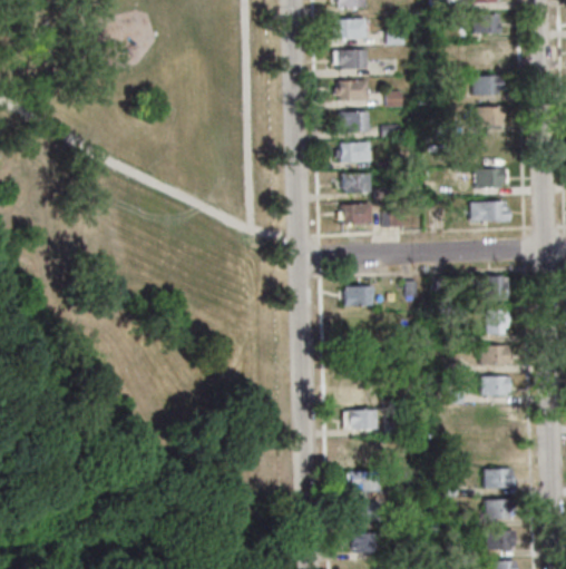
[(368,9),(368,0),(337,0),(338,9),(368,9)]
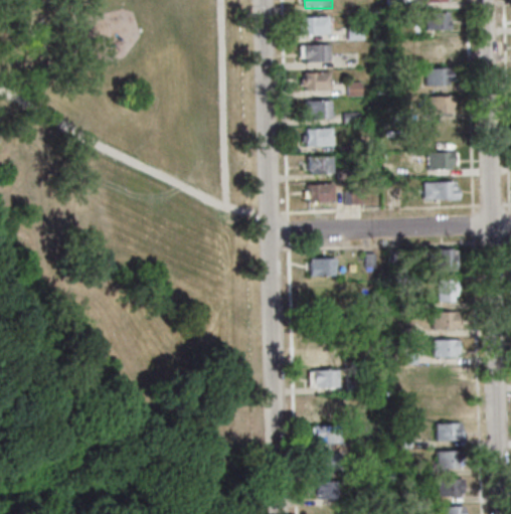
[(429,30),(453,30),(453,12),(429,12),(429,30)]
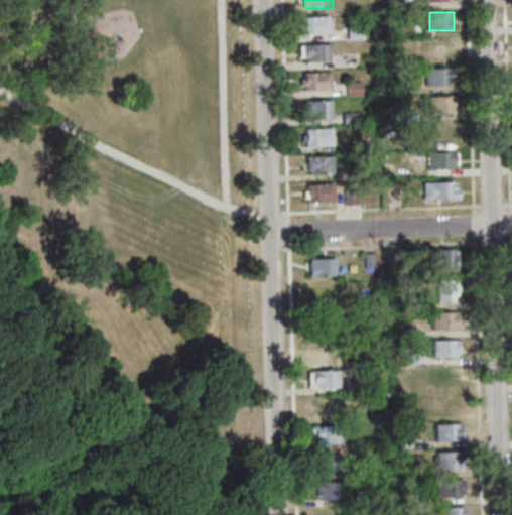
[(333,34),(333,16),(305,16),(305,34),(333,34)]
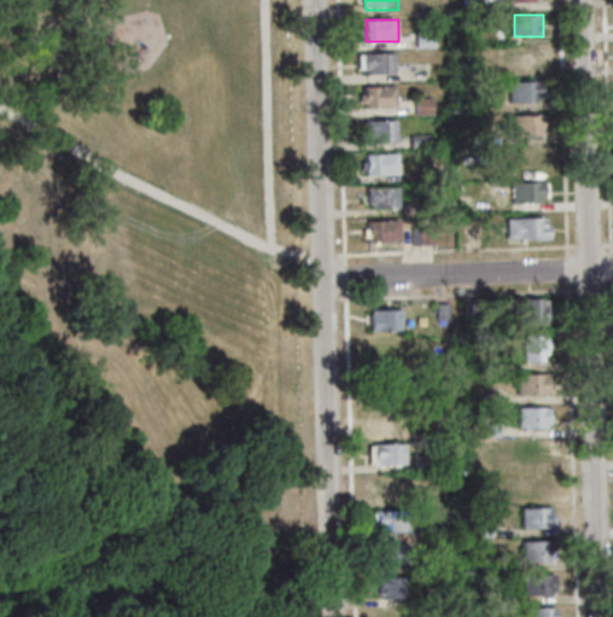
[(420,34),(420,47),(441,47),(439,34),(420,34)]
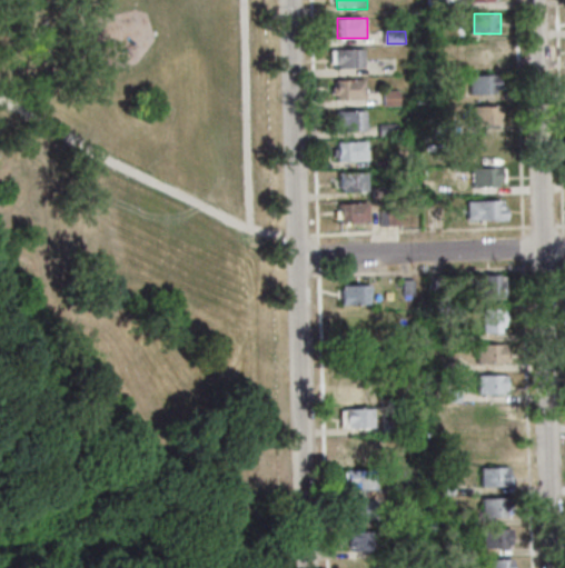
[(471,43),(471,63),(501,63),(501,43),(471,43)]
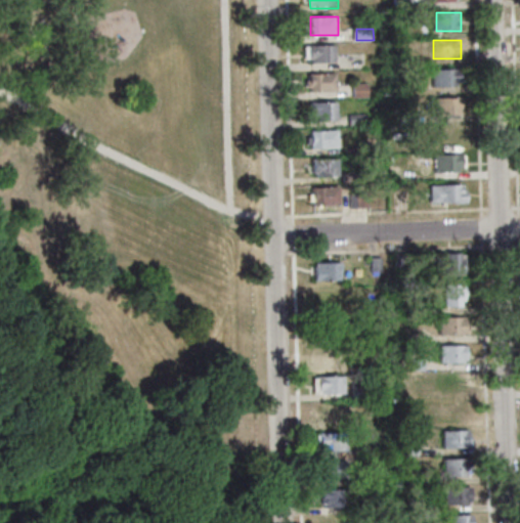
[(338,44),(307,44),(307,62),(338,62),(338,44)]
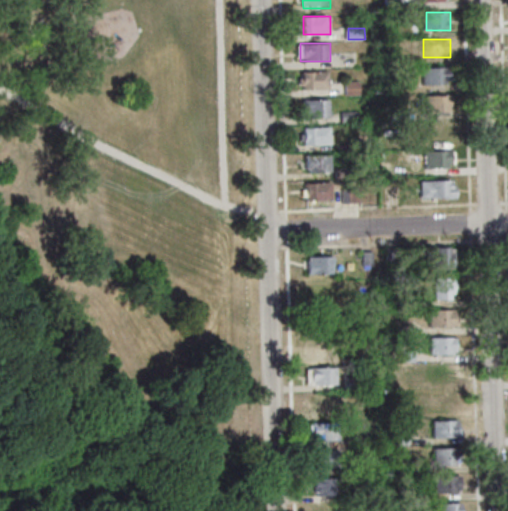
[(417,55),(404,55),(404,63),(417,62),(417,55)]
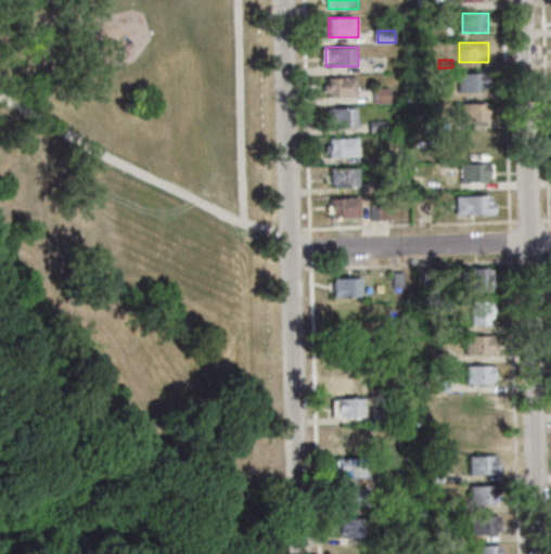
[(461,73),(461,92),(489,92),(489,73),(461,73)]
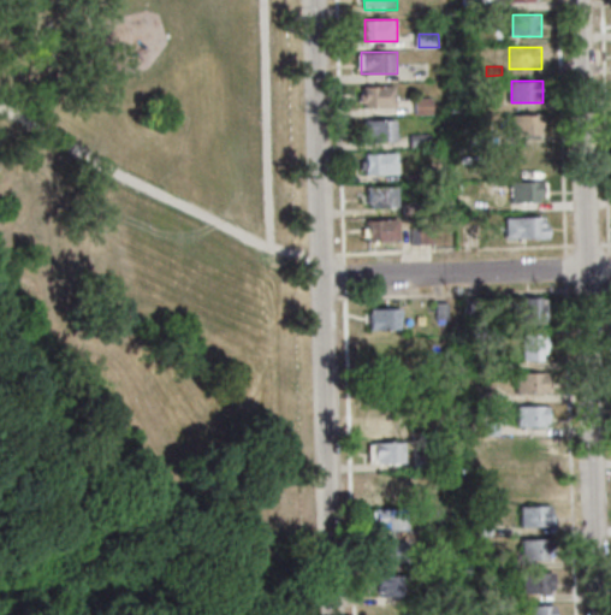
[(362,87),(362,107),(397,107),(397,87),(362,87)]
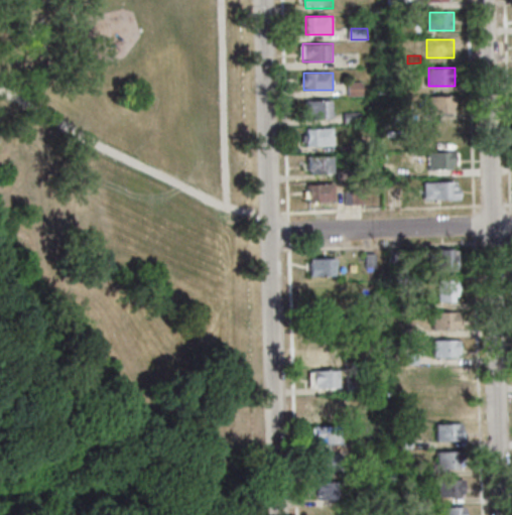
[(364,83),(351,84),(352,97),(365,97),(364,83)]
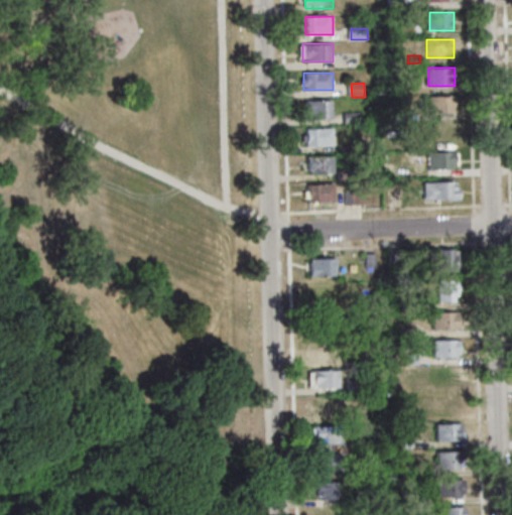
[(455,96),(431,96),(431,113),(455,113),(455,96)]
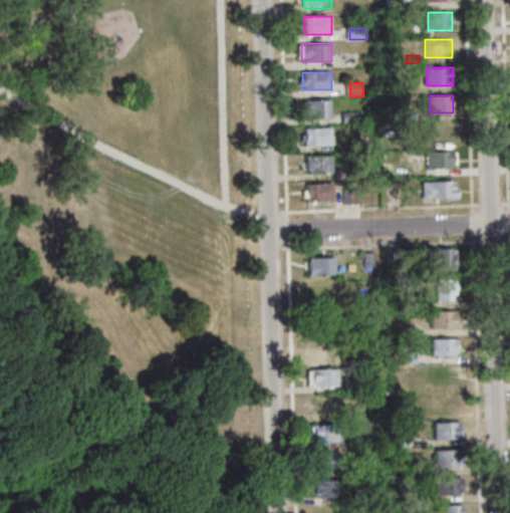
[(333,100),(306,100),(306,117),(333,117),(333,100)]
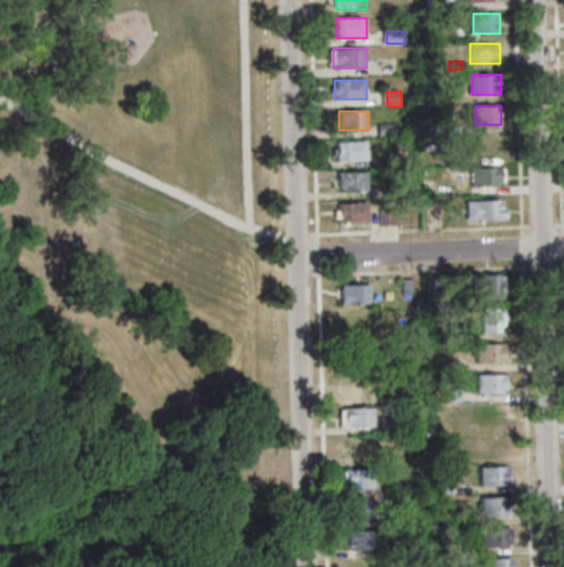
[(452,122),(453,134),(437,135),(436,123),(452,122)]
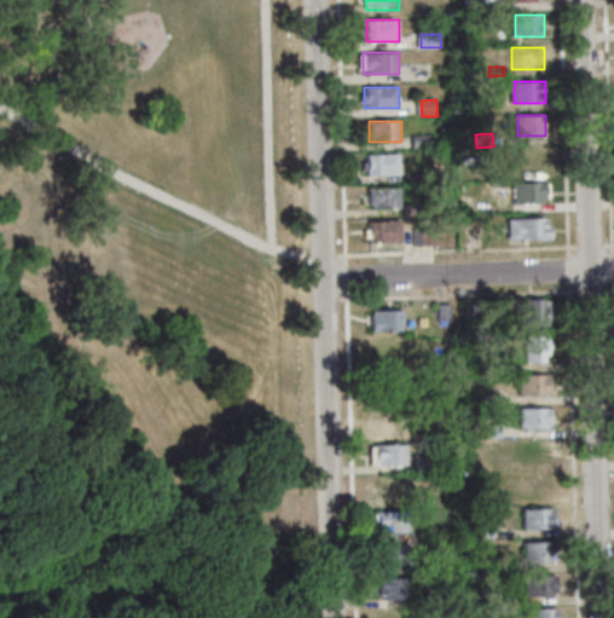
[(415,136),(416,146),(434,145),(434,136),(415,136)]
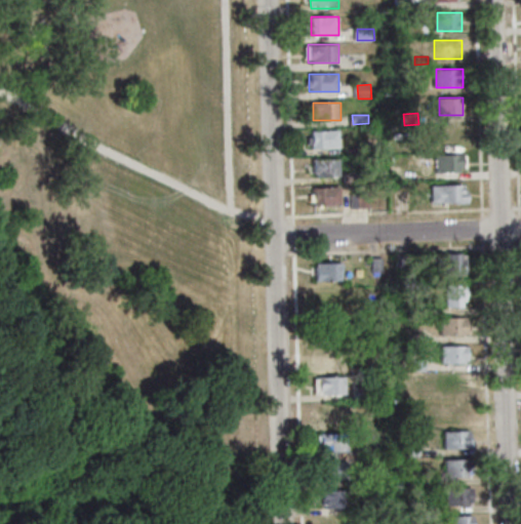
[(464,144),(464,126),(437,126),(437,144),(464,144)]
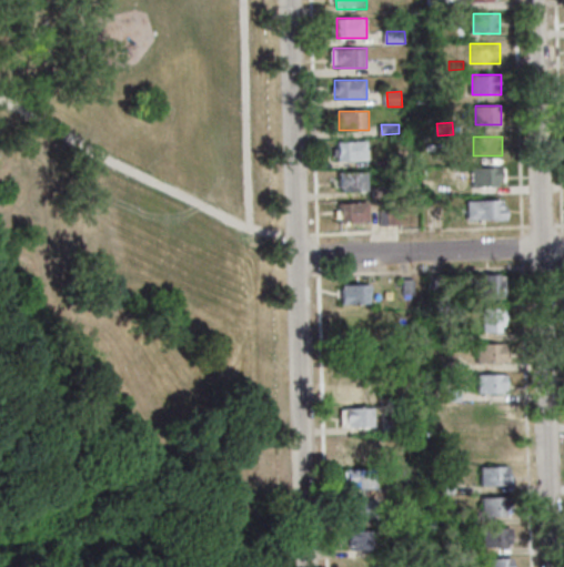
[(369,161),(369,141),(336,141),(336,161),(369,161)]
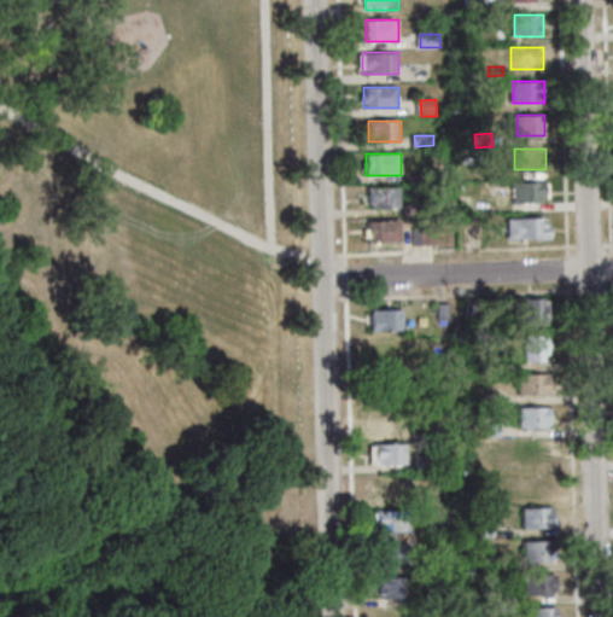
[(517,181),(517,203),(550,203),(550,181),(517,181)]
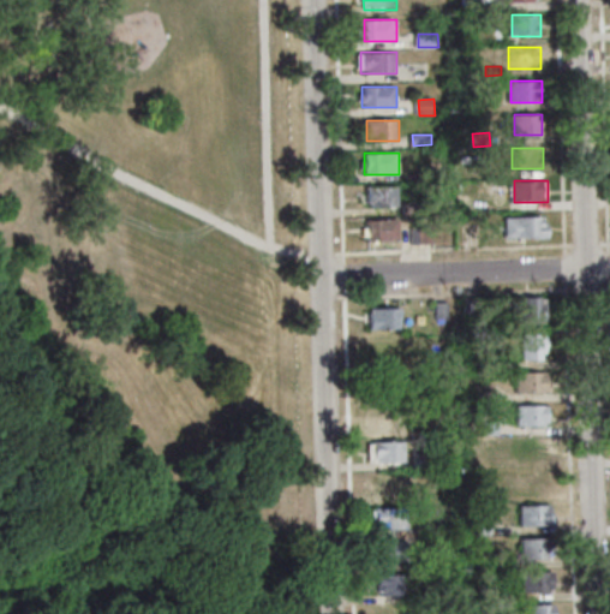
[(401,208),(401,185),(369,185),(369,208),(401,208)]
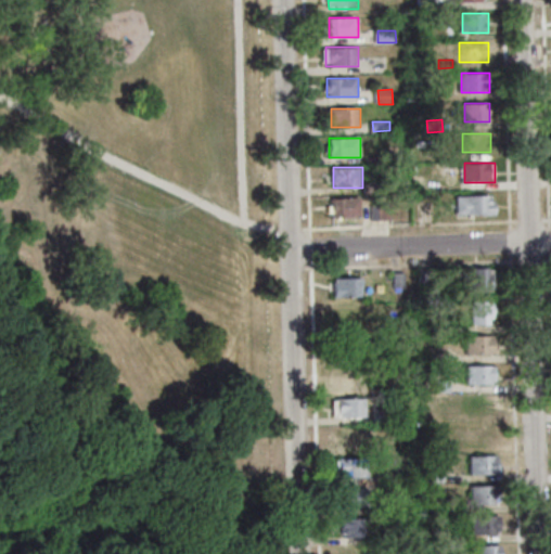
[(497,195),(459,195),(459,216),(497,216),(497,195)]
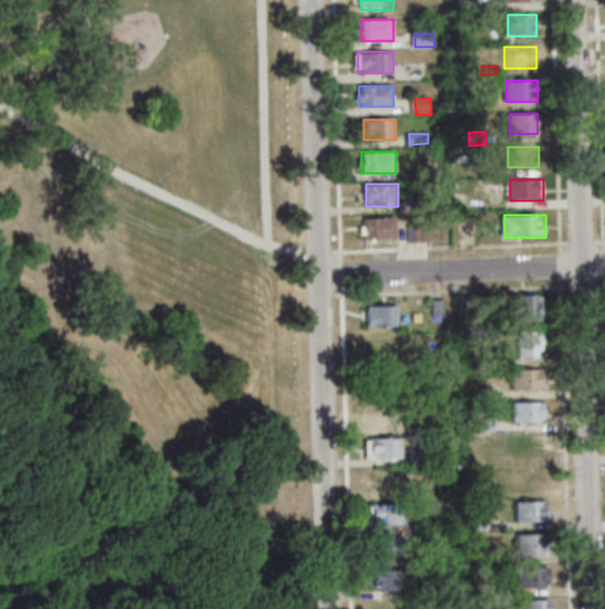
[(366,240),(399,240),(399,218),(366,218),(366,240)]
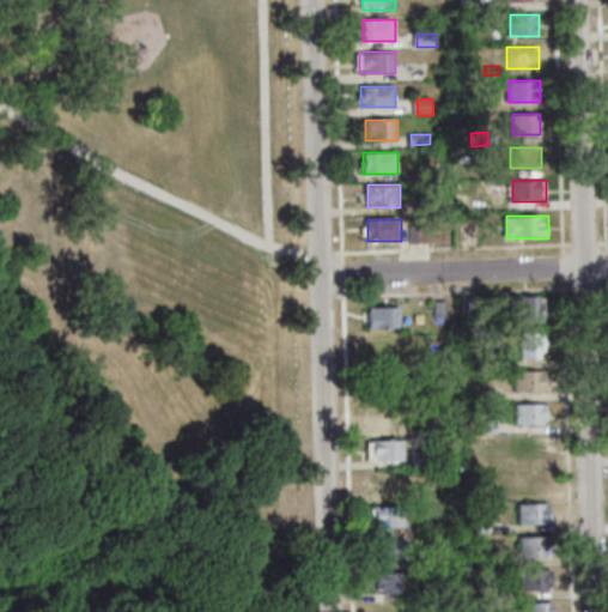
[(432,242),(432,219),(414,219),(414,242),(432,242)]
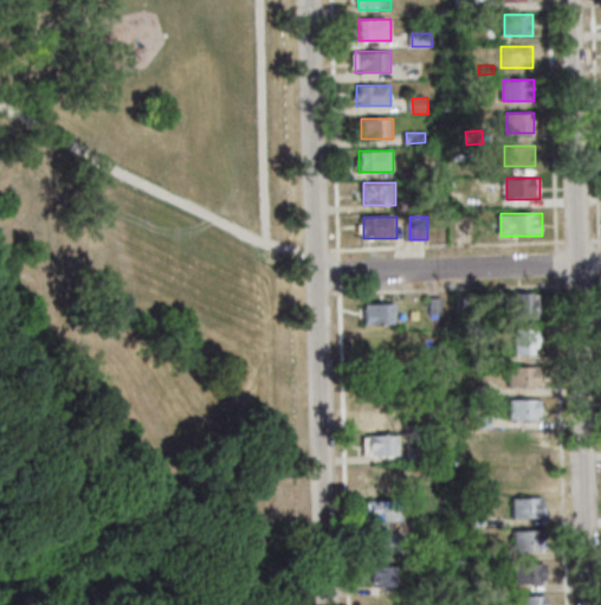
[(517,295),(542,294),(542,310),(538,310),(538,320),(517,320),(517,295)]
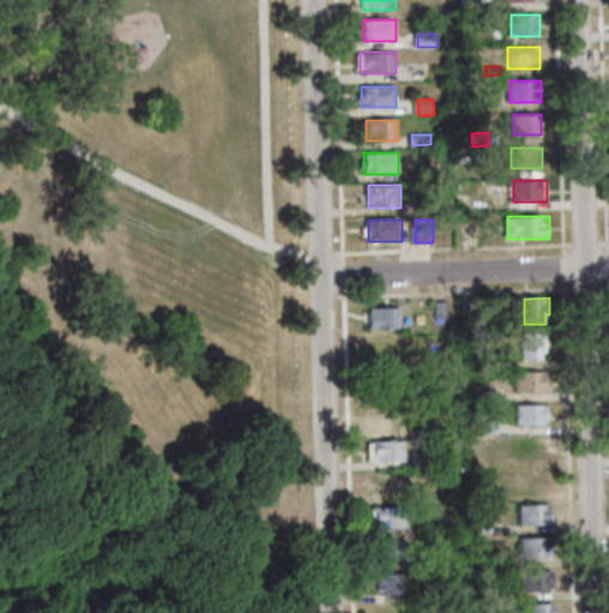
[(465,300),(481,299),(482,322),(465,322),(465,300)]
